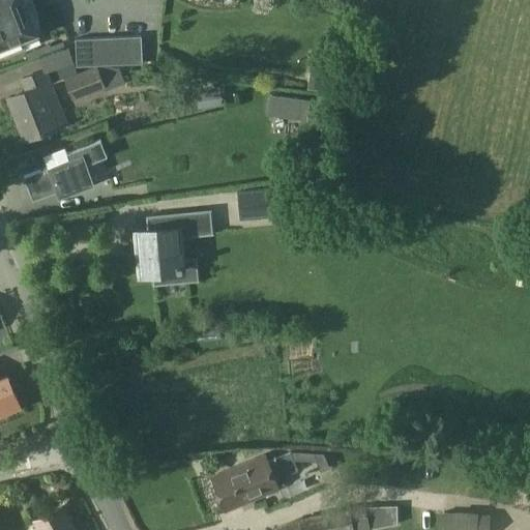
[(0,0),(0,59),(25,50),(21,38),(36,32),(23,0),(0,0)]
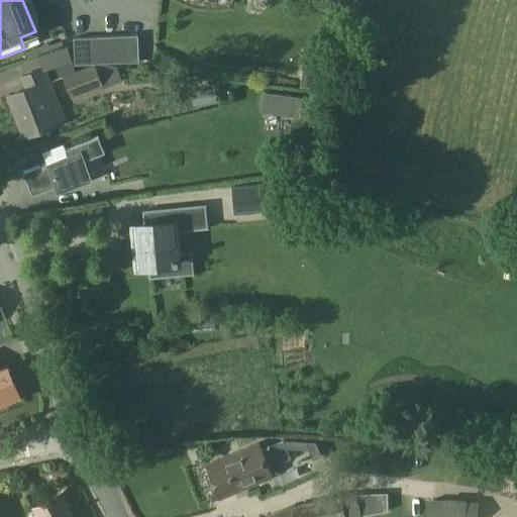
[(128,62),(126,35),(113,36),(115,63),(128,62)]
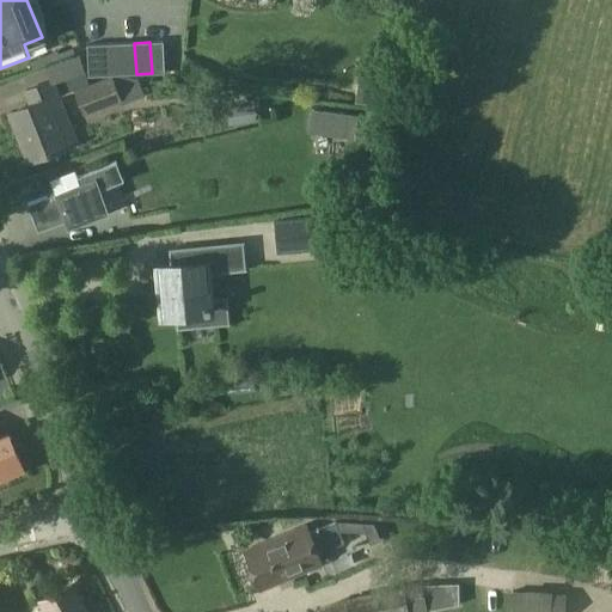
[(165,73),(163,42),(150,42),(152,73),(165,73)]
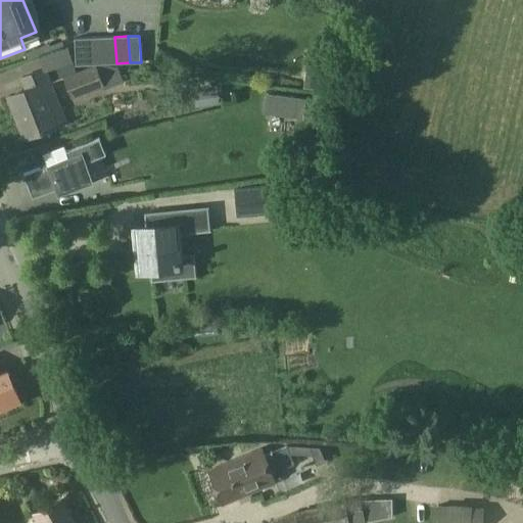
[(116,63),(114,37),(101,38),(102,64),(116,63)]
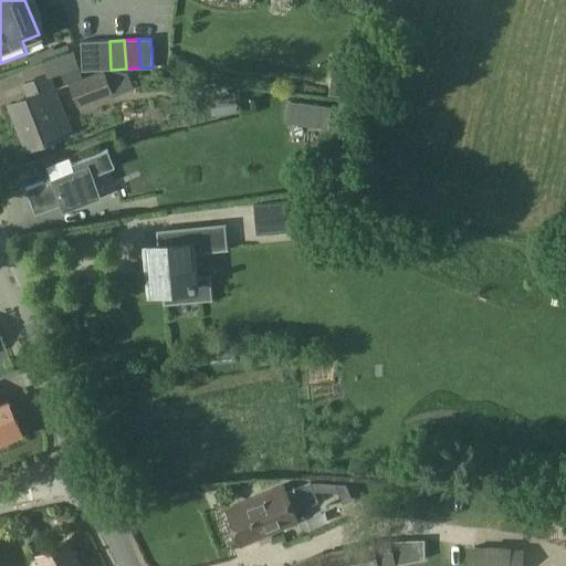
[(96,70),(95,41),(81,42),(82,71),(96,70)]
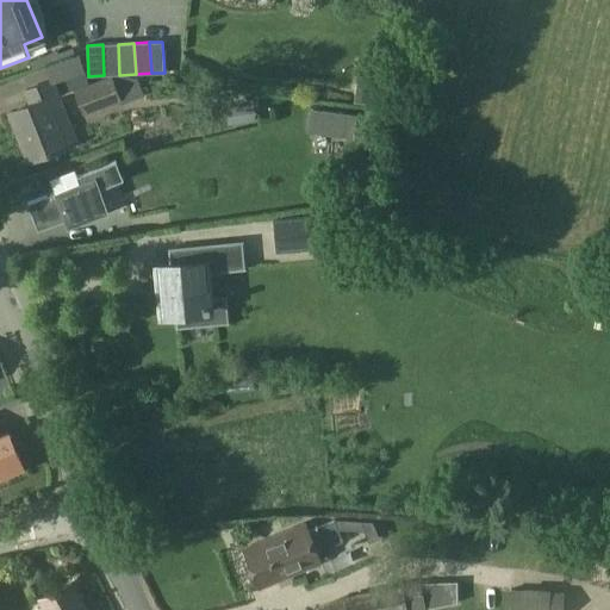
[(119,75),(118,44),(103,44),(104,75),(119,75)]
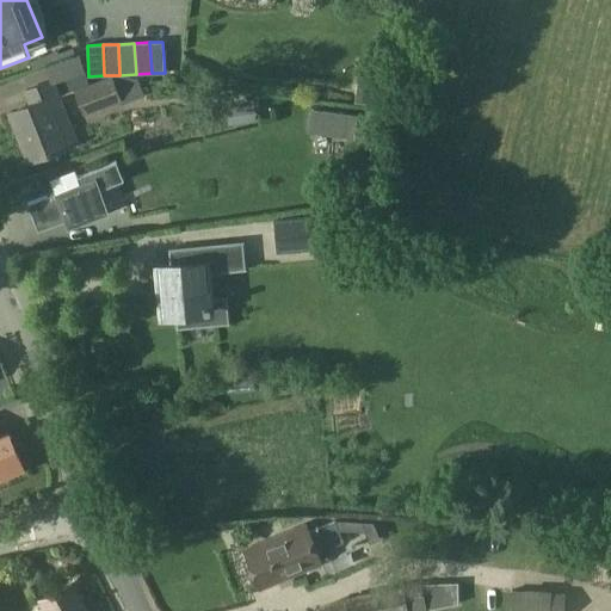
[(29,105),(8,112),(29,161),(65,147),(50,110),(63,105),(53,78),(23,90),(29,105)]
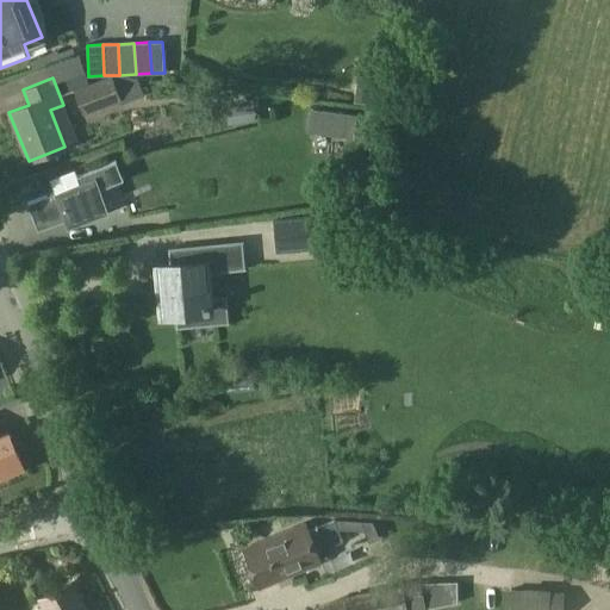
[(74,91),(83,114),(118,100),(110,78),(74,91)]
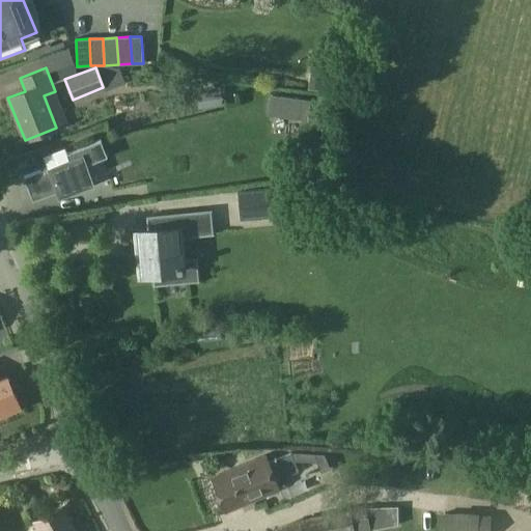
[(66,106),(59,91),(50,96),(62,123),(105,104),(99,90),(66,106)]
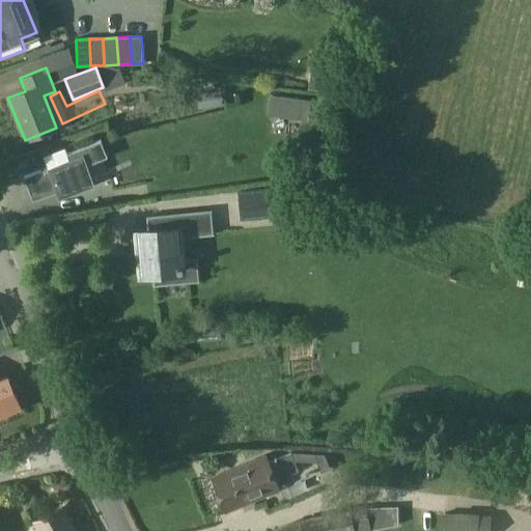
[(281,116),(283,96),(270,94),(268,114),(281,116)]
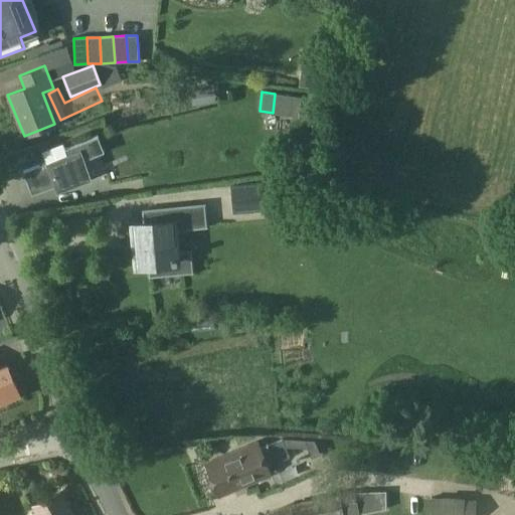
[(45,162),(22,171),(31,194),(54,185),(56,191),(106,172),(99,154),(104,152),(98,136),(72,146),(70,140),(41,151),(45,162)]
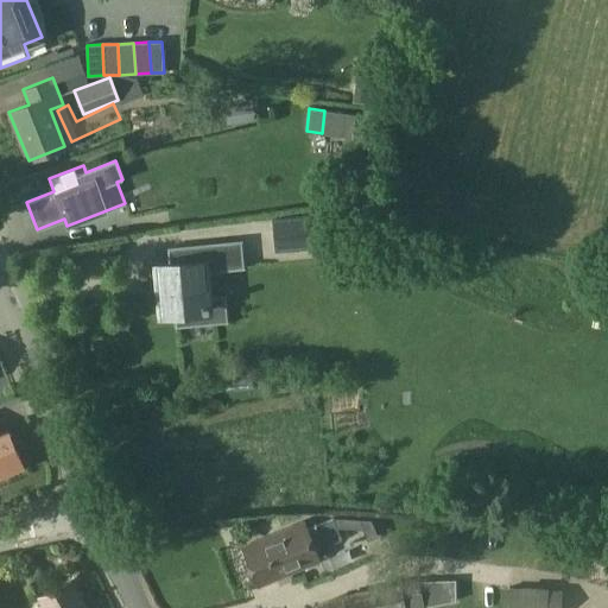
[(323,216),(276,221),(279,248),(325,244),(323,216)]
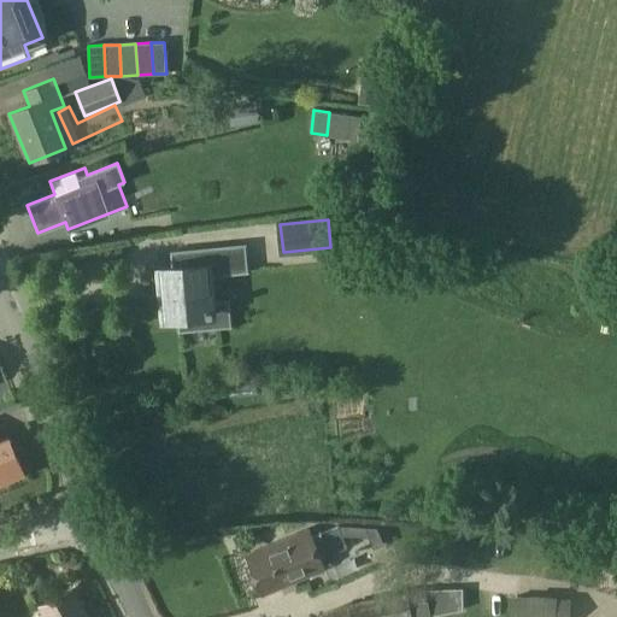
[(184,325),(212,323),(211,313),(211,311),(213,311),(213,306),(211,306),(207,275),(246,271),(245,247),(172,253),(174,269),(159,270),(160,285),(154,286),(156,295),(162,294),(163,318),(183,316),(184,325)]
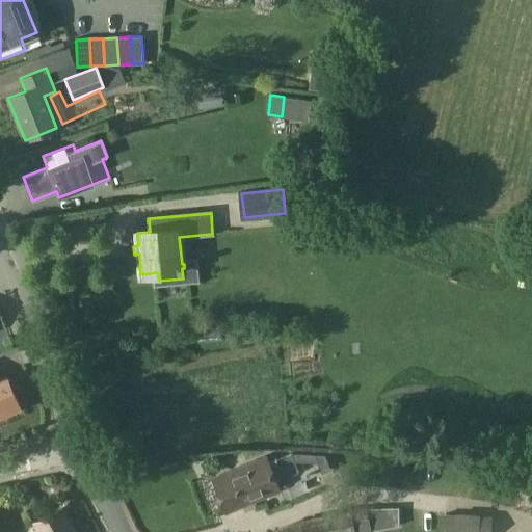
[(288,218),(242,217),(242,232),(287,233),(288,218)]
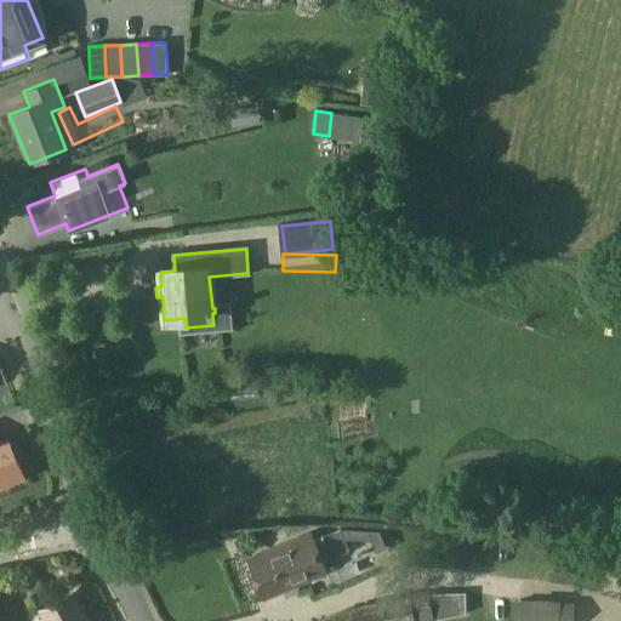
[(0,485),(22,476),(7,442),(0,444),(0,485)]
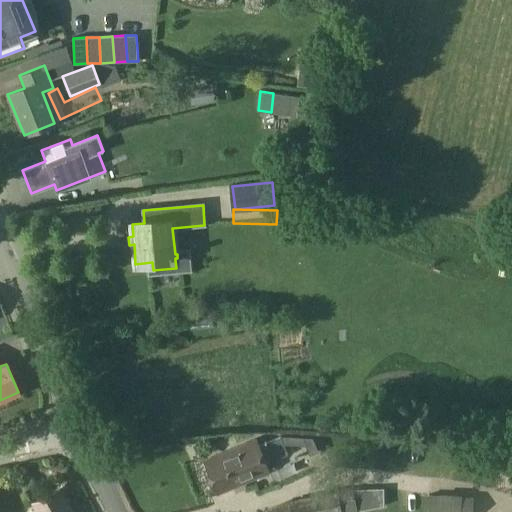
[(258,446),(255,439),(203,461),(217,494),(269,473),(265,464),(287,455),(280,437),(258,446)]
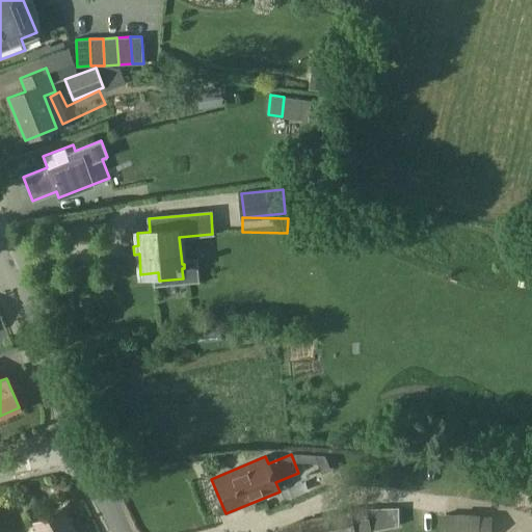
[(270,531),(371,531),(399,526),(398,507),(367,508),(366,508),(350,511),(350,509),(298,521),(296,522),(270,531)]
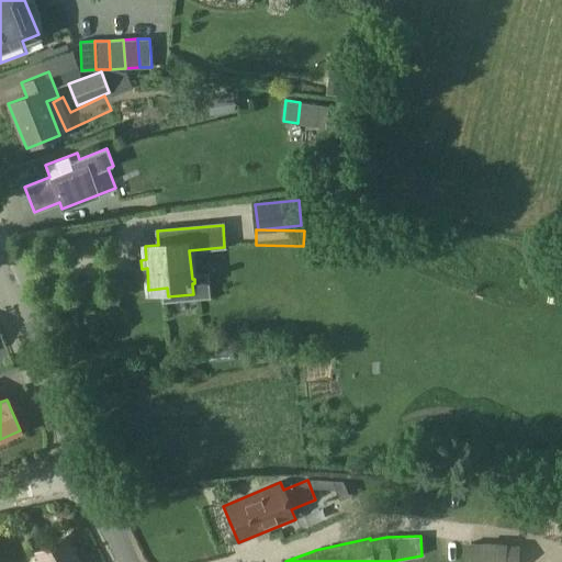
[(76,561),(65,538),(35,552),(40,561),(76,561)]
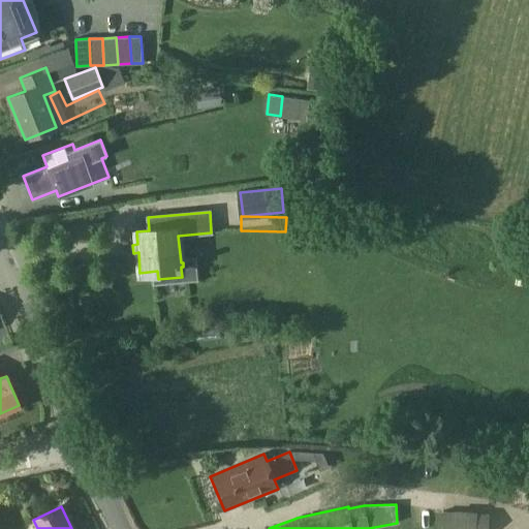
[(487,528),(488,521),(468,520),(469,514),(442,511),(440,528),(487,528)]
